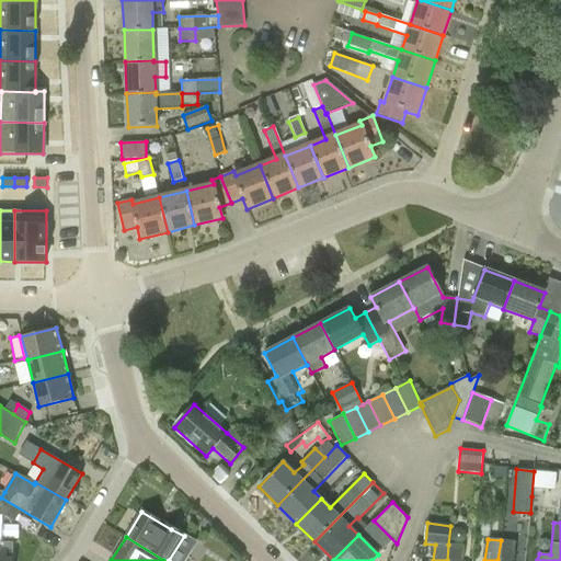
[(513,560),(516,542),(501,540),(497,560),(513,560)]
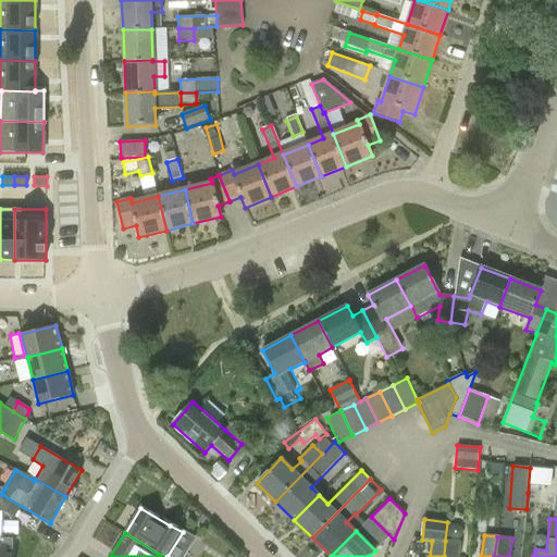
[(0,556),(12,556),(13,539),(0,537),(0,556)]
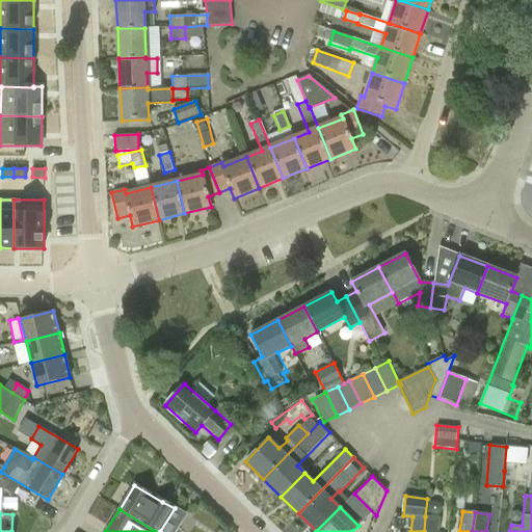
[(424,531),(436,531),(439,517),(425,516),(424,531)]
